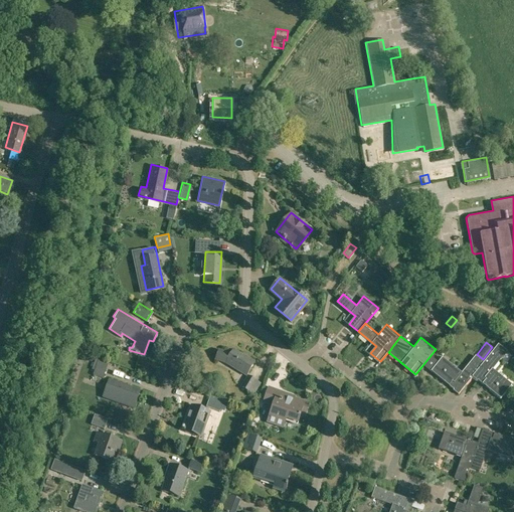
[(478,379),(501,397),(512,383),(493,368),(507,350),(498,343),(484,361),(473,376),(478,380),(478,379)]
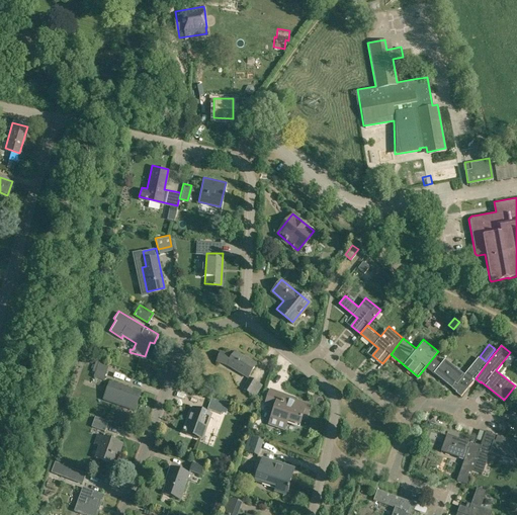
[(226,364),(247,376),(248,375),(255,362),(247,358),(234,351),(231,355),(219,351),(216,360),(226,363),(226,364)]
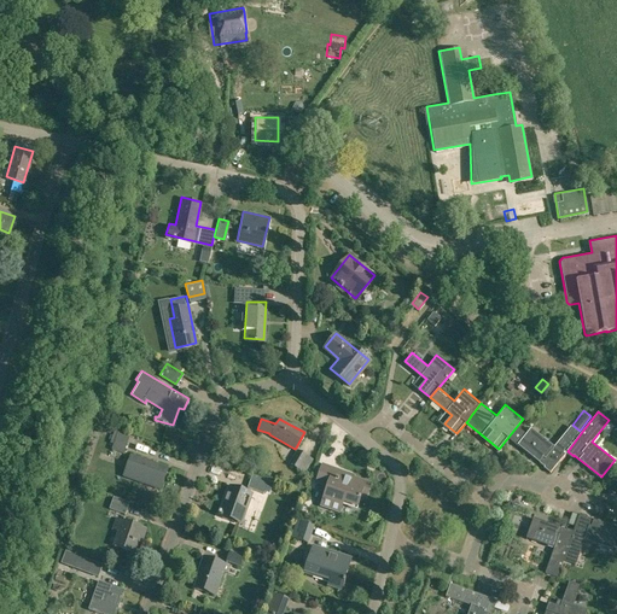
[(551,472),(568,451),(581,433),(571,425),(554,445),(531,427),(518,444),(547,467),(546,468),(551,472)]
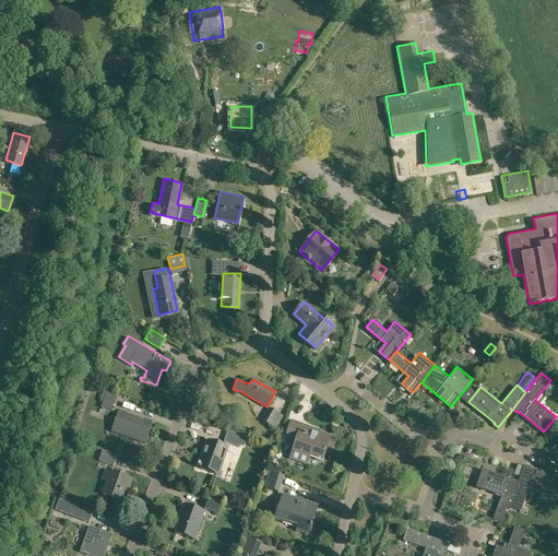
[(97,404),(110,409),(117,391),(106,387),(106,389),(103,388),(98,399),(99,399),(97,404)]
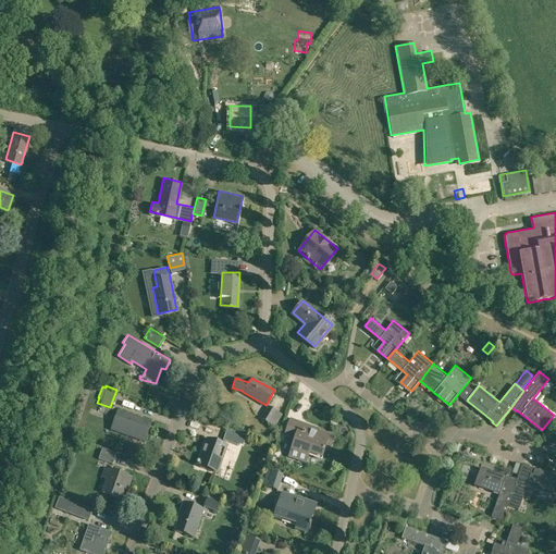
[(267,404),(266,405),(259,417),(273,426),(281,413),(267,404)]
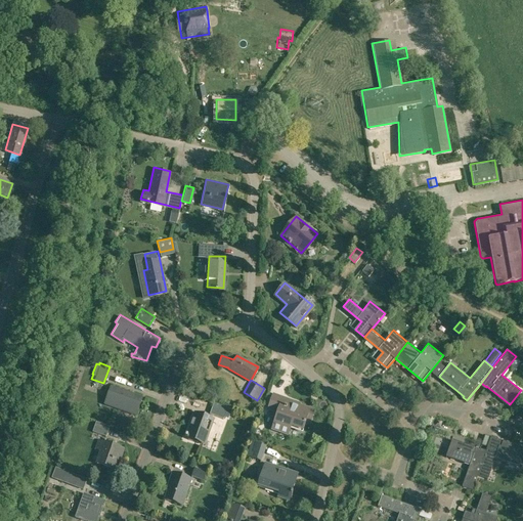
[(103,401),(135,413),(141,395),(110,384),(103,401)]
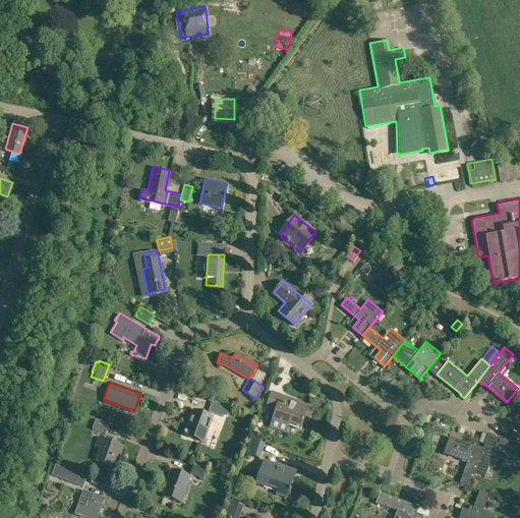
[(270,426),(279,429),(283,420),(300,426),(304,415),(308,417),(312,406),(297,400),(298,399),(270,389),(264,405),(276,409),(270,426)]
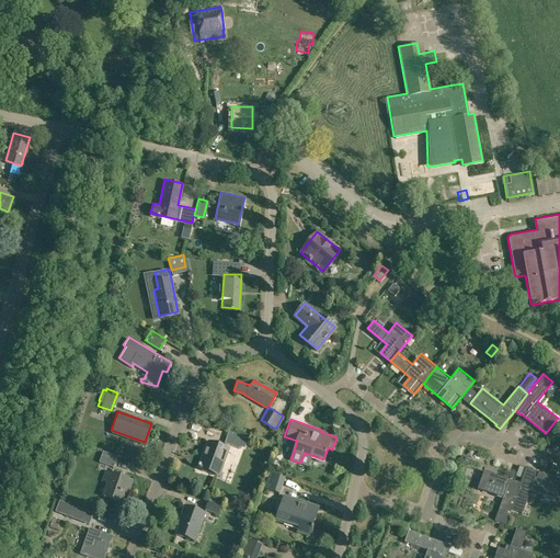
[(224,441),(238,446),(240,441),(244,442),(247,436),(242,435),(242,434),(228,430),(224,441)]
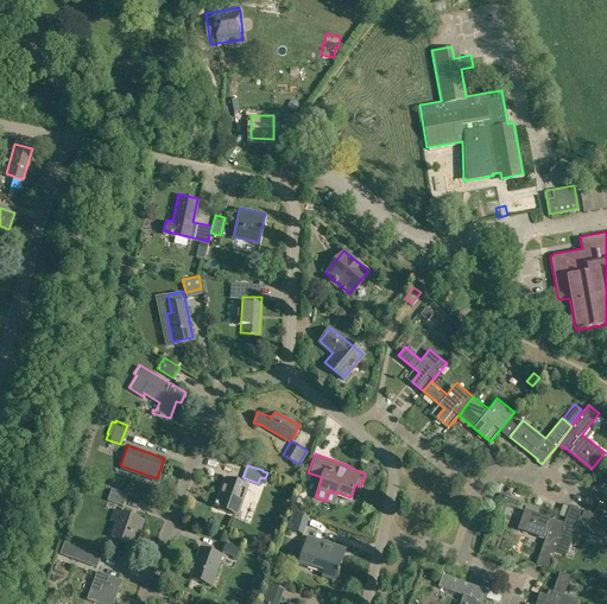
[(214,506),(235,513),(246,484),(225,476),(214,506)]
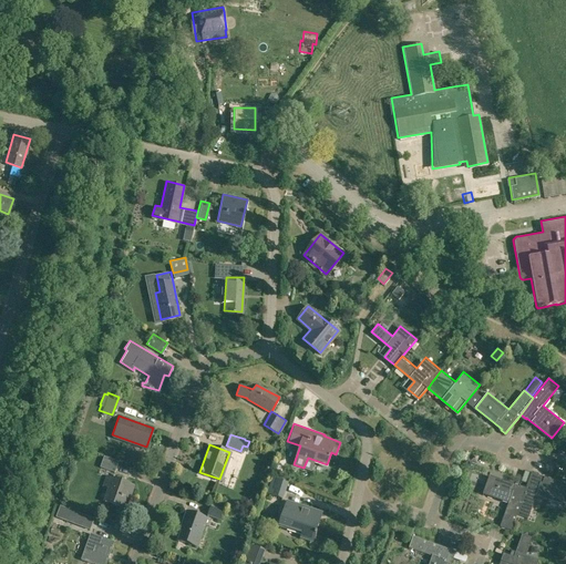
[(100,465),(114,471),(117,460),(103,454),(100,465)]
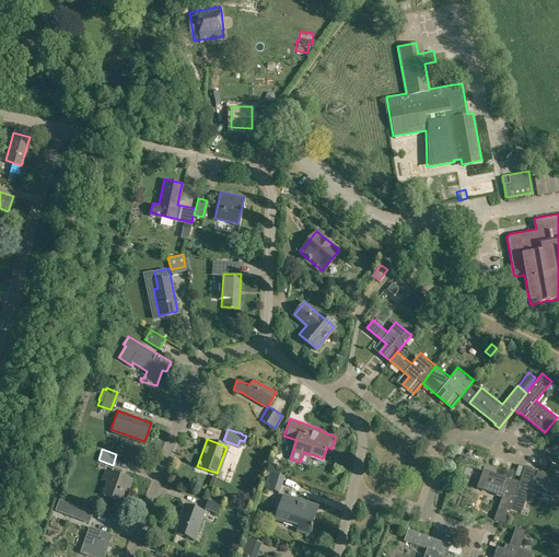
[(520,482),(511,507),(521,511),(528,488),(555,497),(558,484),(558,477),(531,468),(532,467),(525,465),(520,482)]
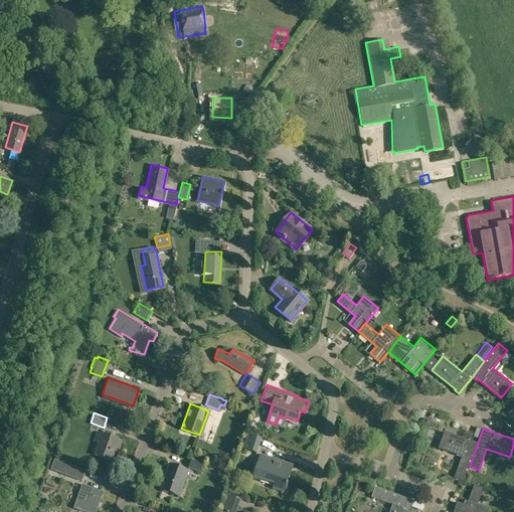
[(94,454),(111,460),(114,452),(116,453),(121,440),(96,431),(94,439),(99,441),(94,454)]
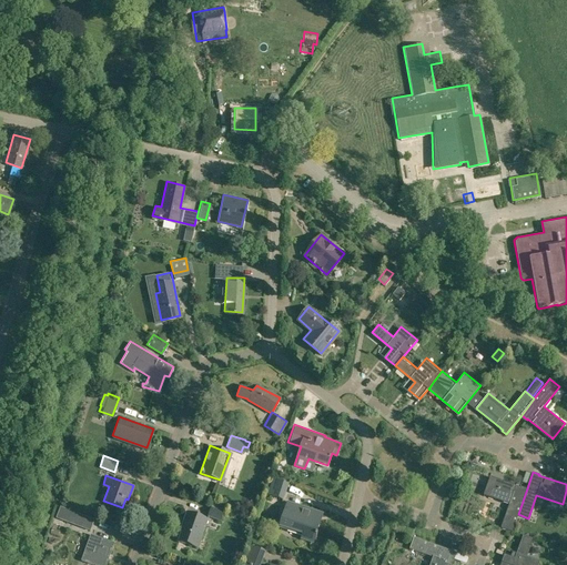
[(513,531),(518,514),(527,488),(520,486),(490,476),(484,494),(509,503),(502,526),(513,531)]
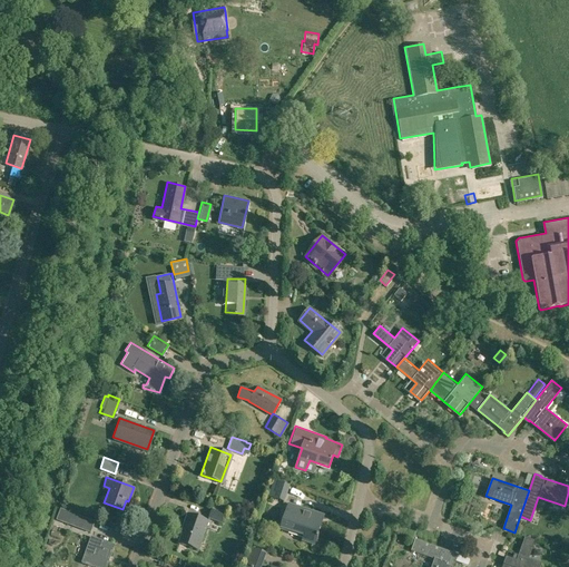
[(267,495),(283,500),(288,484),(273,479),(267,495)]
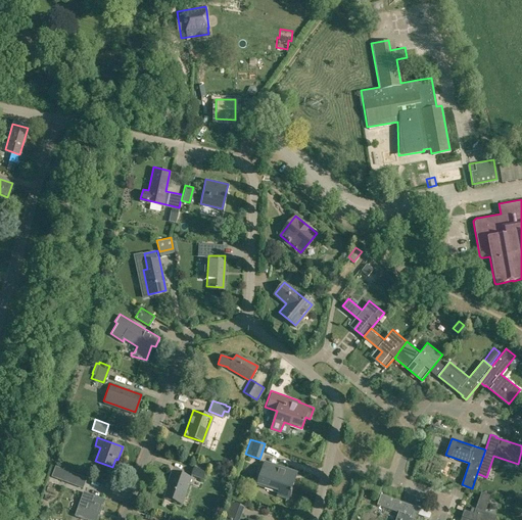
[(224,462),(230,472),(239,466),(233,457),(224,462)]
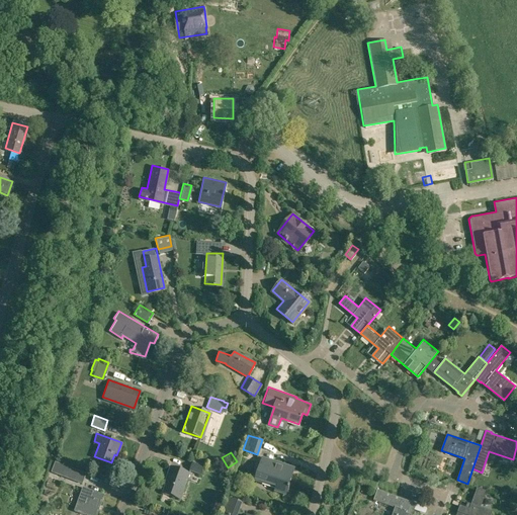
[(274,489),(285,493),(292,471),(288,469),(289,465),(262,455),(255,476),(276,484),(274,489)]
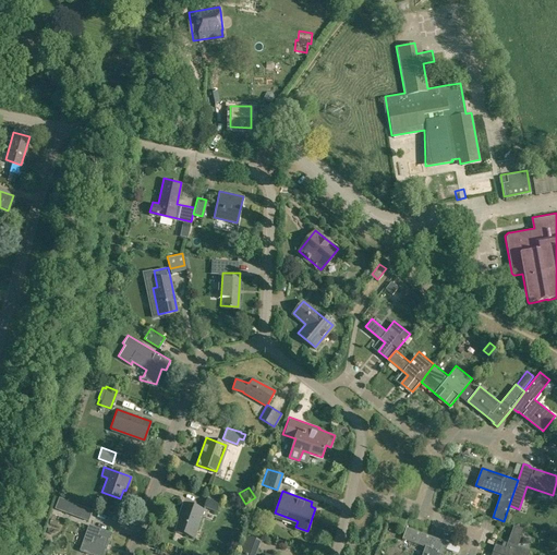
[(203,505),(216,510),(219,501),(217,499),(219,496),(208,492),(206,496),(203,505)]
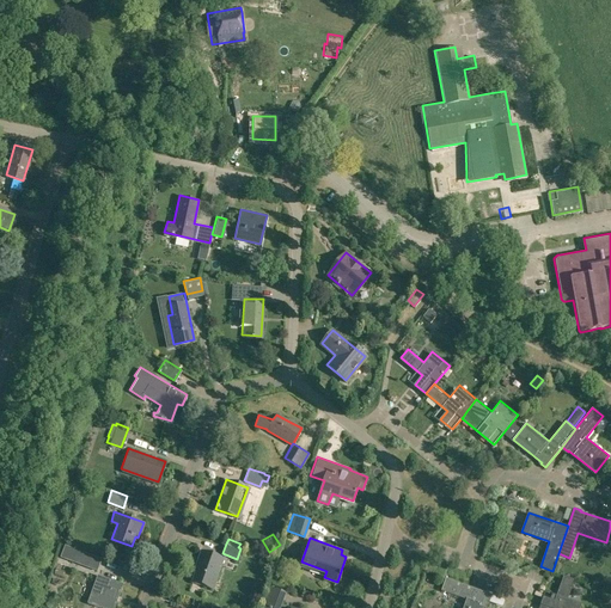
[(72,557),(95,565),(99,554),(77,546),(72,557)]
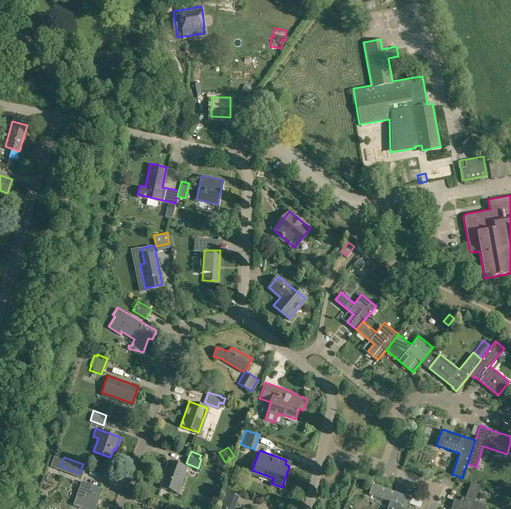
[(160,485),(177,492),(186,466),(167,459),(164,469),(166,469),(160,485)]
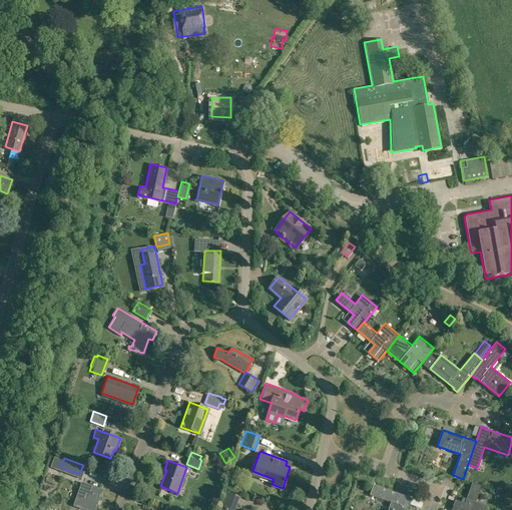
[(73,503),(91,509),(94,509),(102,488),(81,481),(73,503)]
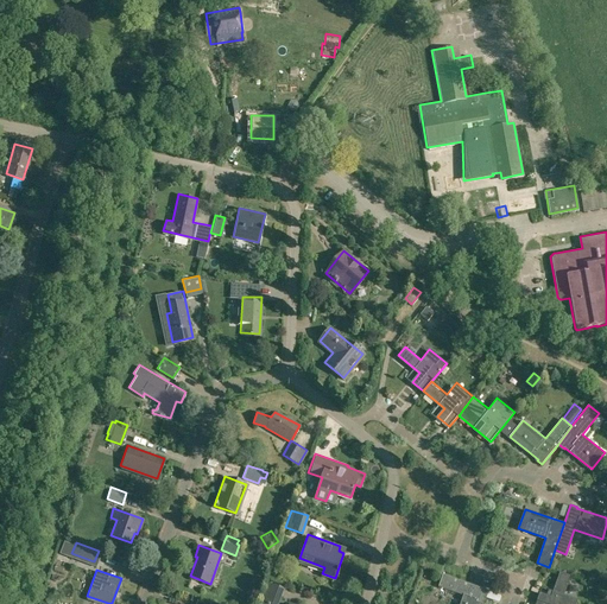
[(535,603),(574,603),(576,599),(562,595),(569,574),(560,571),(550,597),(539,592),(535,603)]
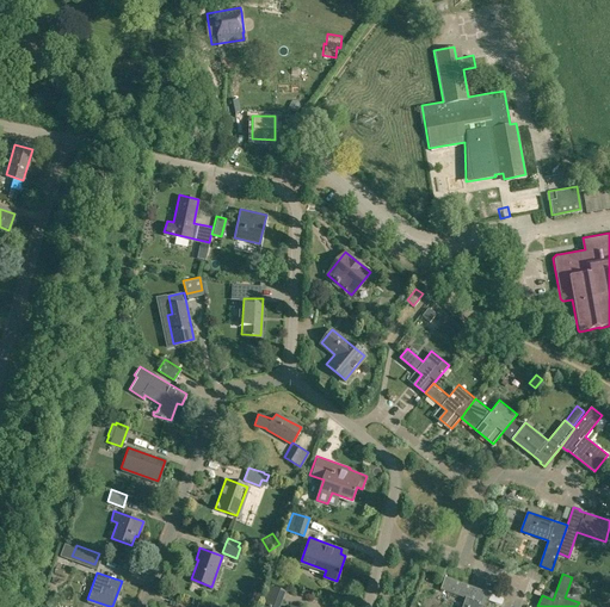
[(461,606),(484,606),(487,600),(488,600),(491,593),(445,576),(441,588),(466,596),(461,606)]
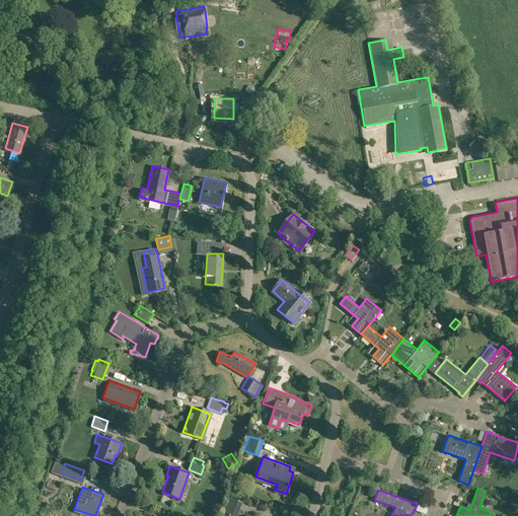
[(220,515),(235,515),(241,501),(227,496),(220,515)]
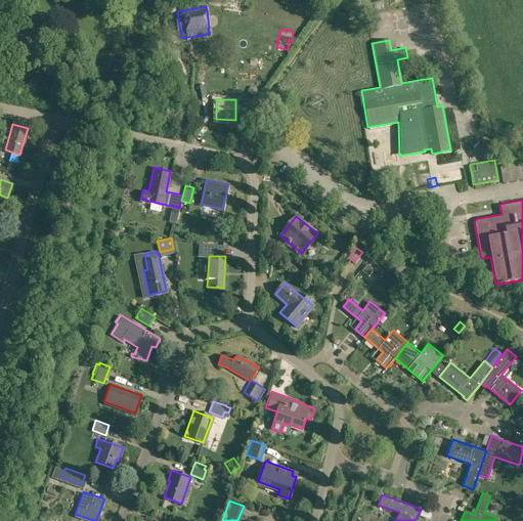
[(503,505),(502,510),(517,514),(518,509),(503,505)]
